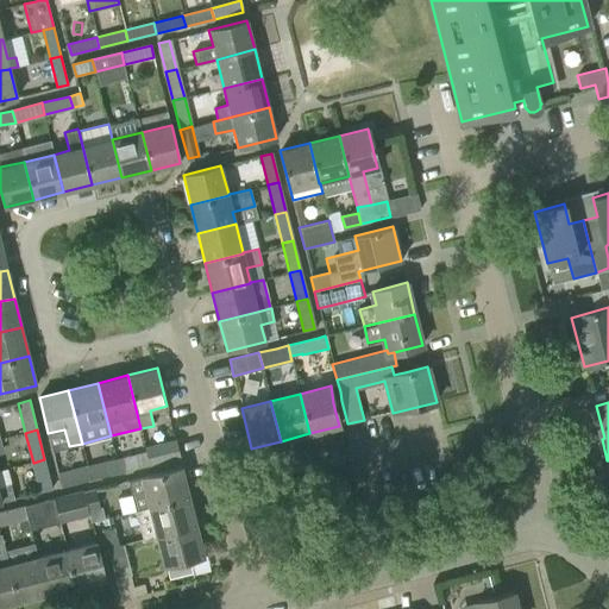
[(151,445),(145,446),(150,464),(179,457),(175,440),(151,445)]
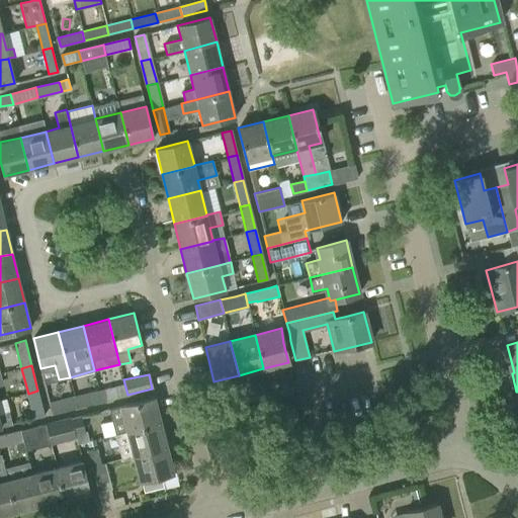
[(123,385),(99,392),(102,401),(127,395),(123,379),(122,380),(123,385)]
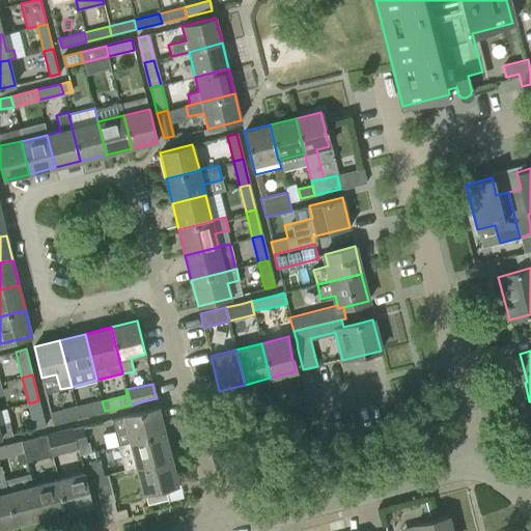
[(38,400),(29,403),(35,428),(45,426),(38,400)]
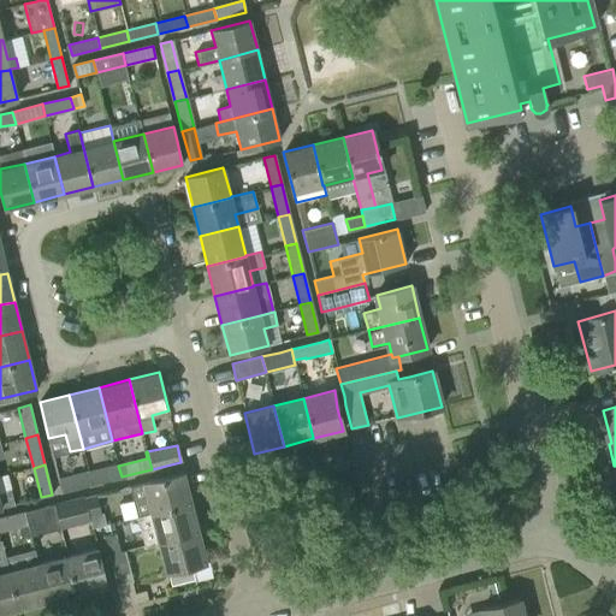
[(118,466),(88,473),(92,485),(122,477),(118,466)]
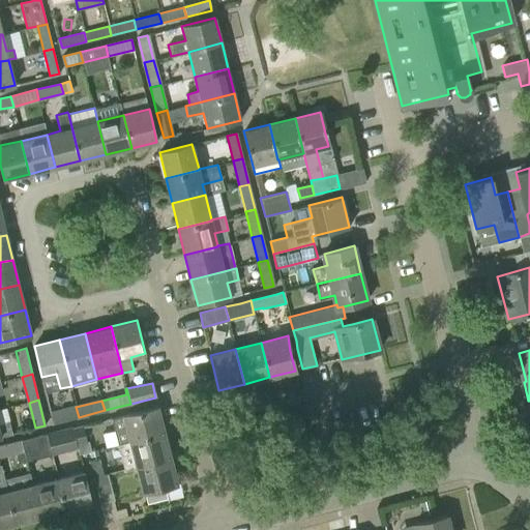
[(79,417),(76,407),(51,413),(53,423),(79,417)]
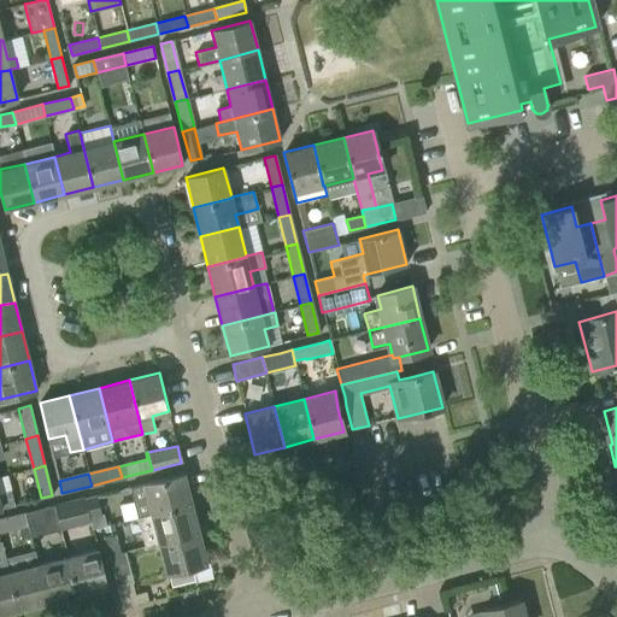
[(129,487),(136,517),(191,504),(183,474),(144,483),(129,487)]
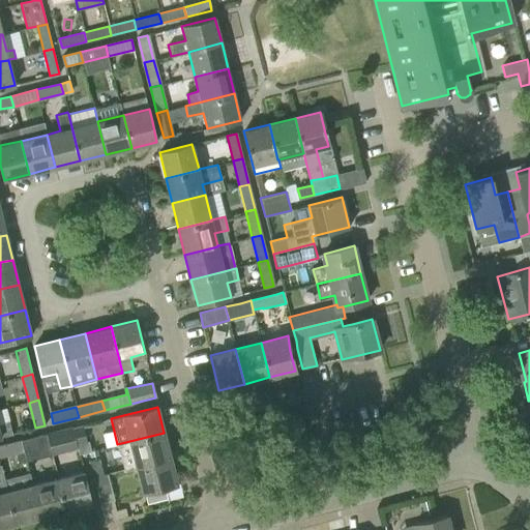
[(0,436),(12,434),(9,421),(0,423),(0,436)]
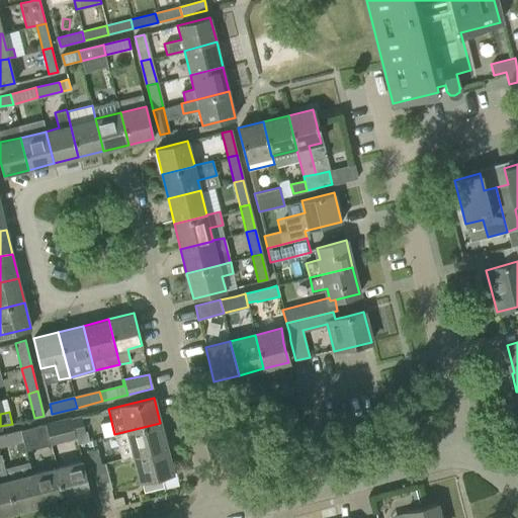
[(85,433),(81,415),(71,418),(75,434),(83,432),(83,433),(85,433)]
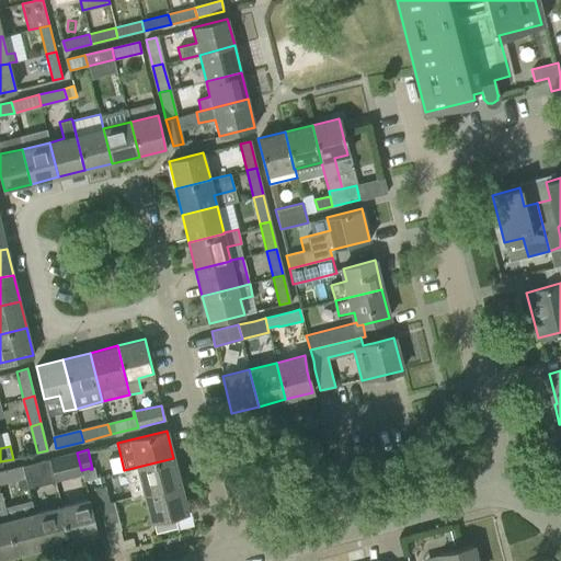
[(81,470),(77,453),(50,459),(56,480),(56,481),(82,474),(81,470)]
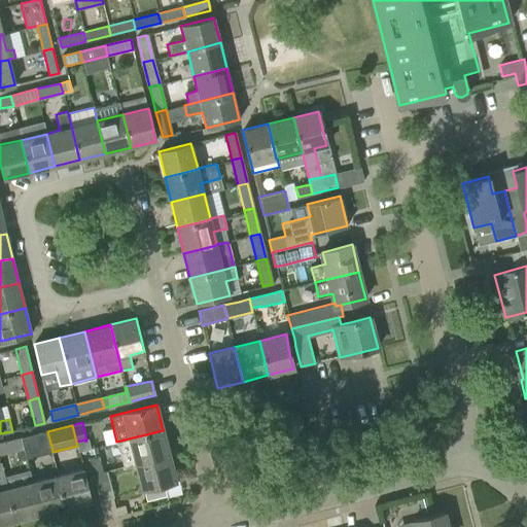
[(135,464),(170,455),(163,430),(116,442),(123,466),(135,463),(135,464)]
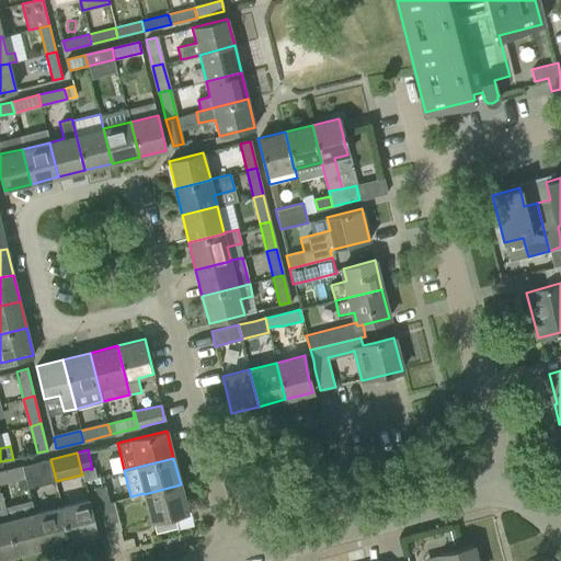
[(56,480),(50,459),(22,466),(25,477),(26,477),(30,487),(42,483),(56,480)]
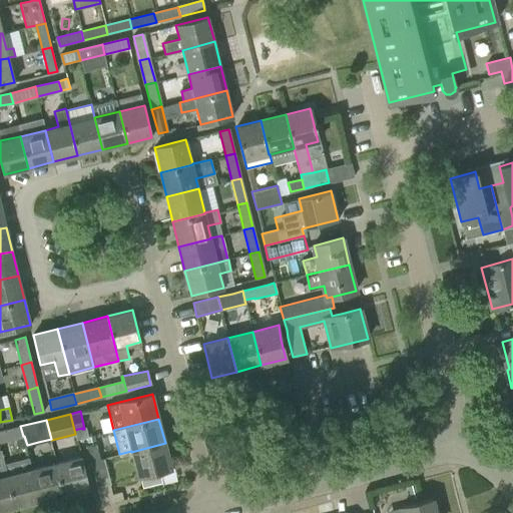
[(20,426),(0,431),(0,441),(23,436),(20,426)]
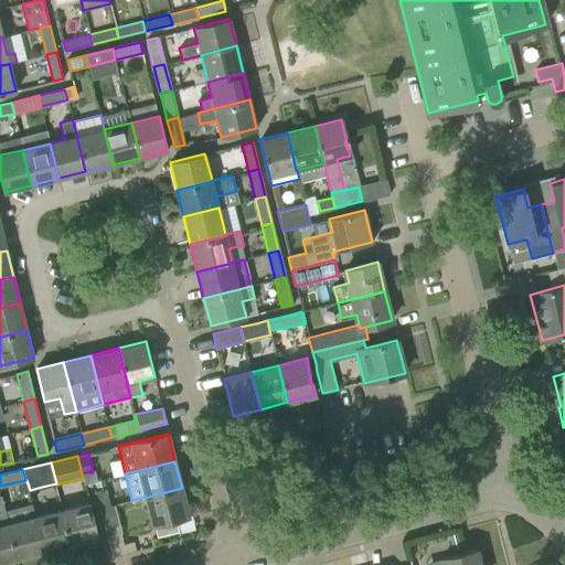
[(182,488),(145,498),(152,524),(153,524),(157,536),(178,532),(179,533),(180,533),(177,519),(189,515),(182,488)]
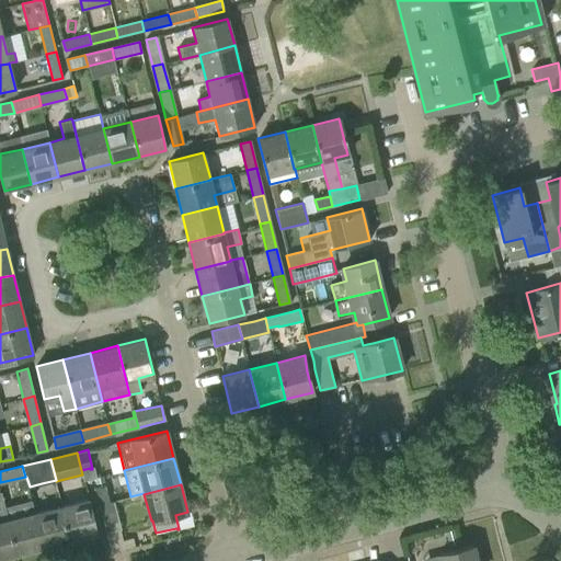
[(95,489),(99,505),(110,502),(105,487),(95,489)]
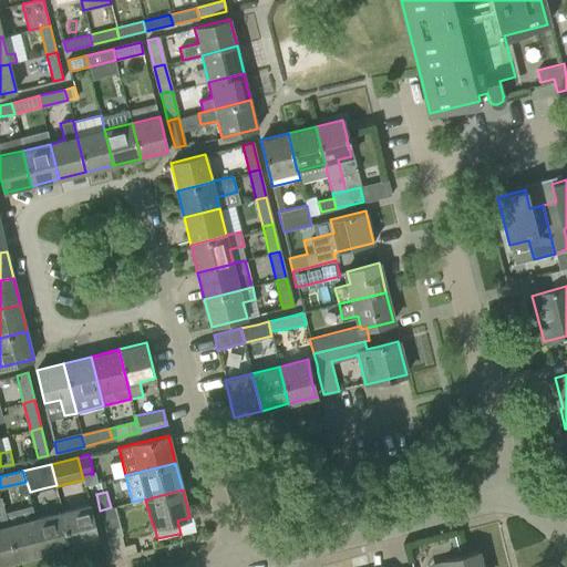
[(0,564),(16,560),(12,546),(7,525),(0,496),(0,564)]
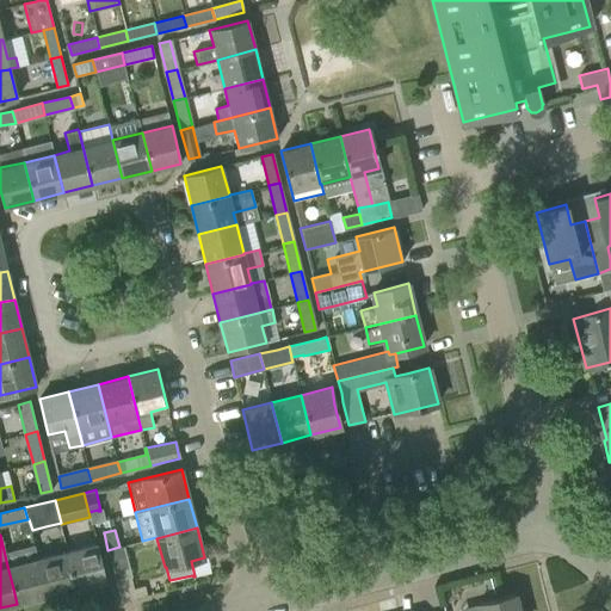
[(67,551),(73,575),(76,590),(106,582),(97,543),(67,551)]
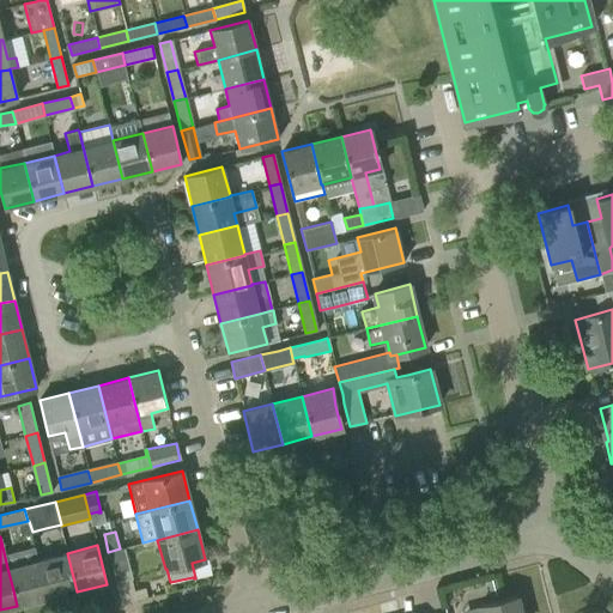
[(120,548),(108,552),(115,582),(132,577),(126,554),(125,547),(120,548)]
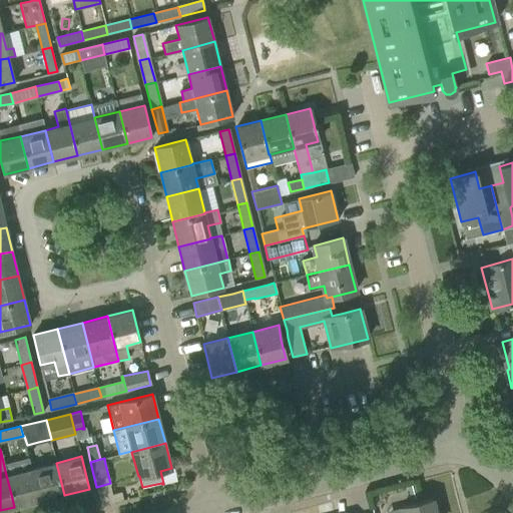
[(61,483),(56,463),(31,469),(39,501),(64,495),(61,483)]
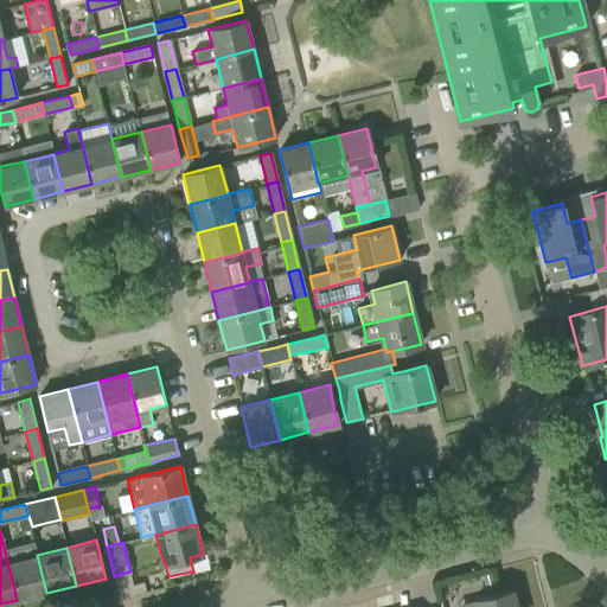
[(7,562),(13,585),(17,600),(46,593),(37,555),(7,562)]
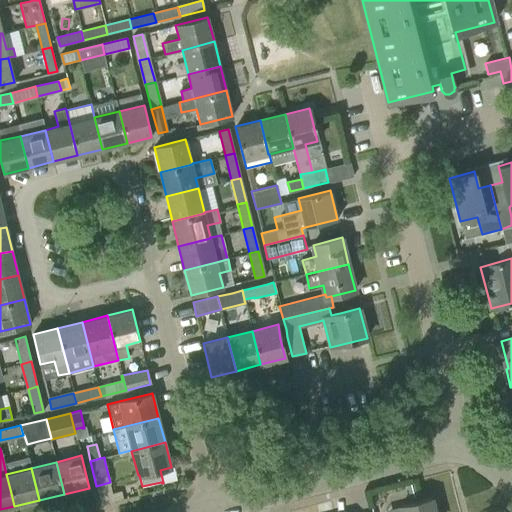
[(408,497),(416,495),(413,482),(405,484),(408,497)]
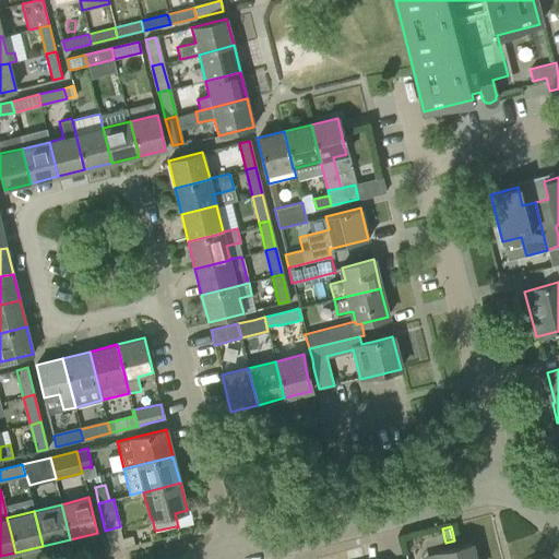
[(122,537),(125,547),(133,545),(131,535),(122,537)]
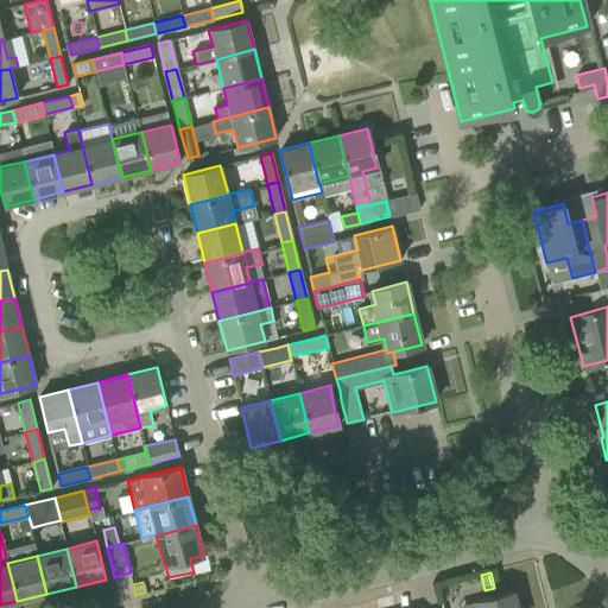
[(515,607),(512,591),(474,601),(475,607),(515,607)]
